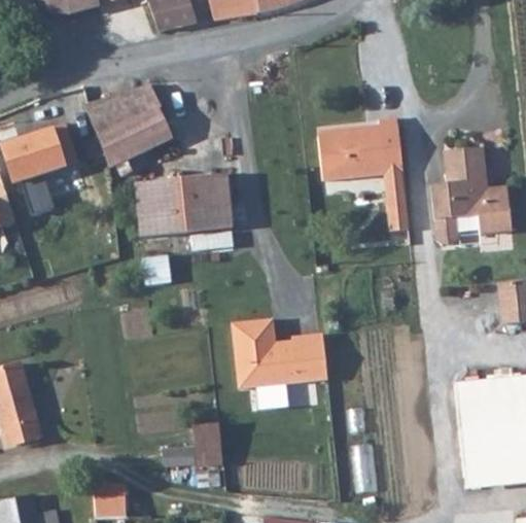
[(38,0),(40,7),(45,7),(48,15),(68,18),(63,0),(38,0)]
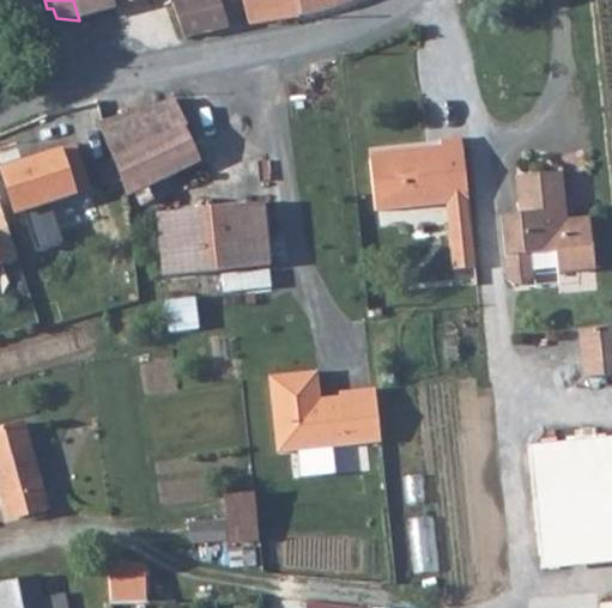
[(73,0),(79,20),(117,8),(114,0),(73,0)]
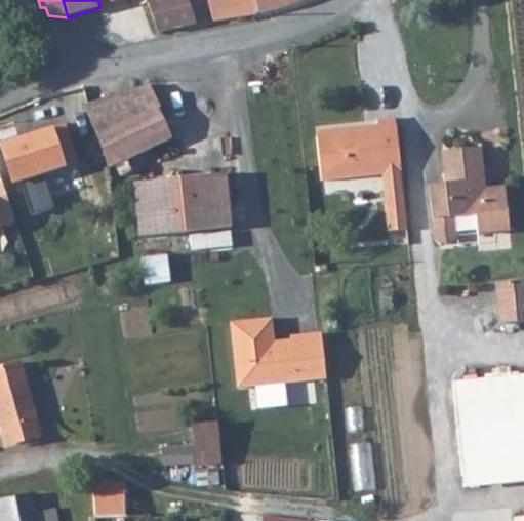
[(158,0),(148,3),(158,33),(195,24),(187,0),(158,0)]
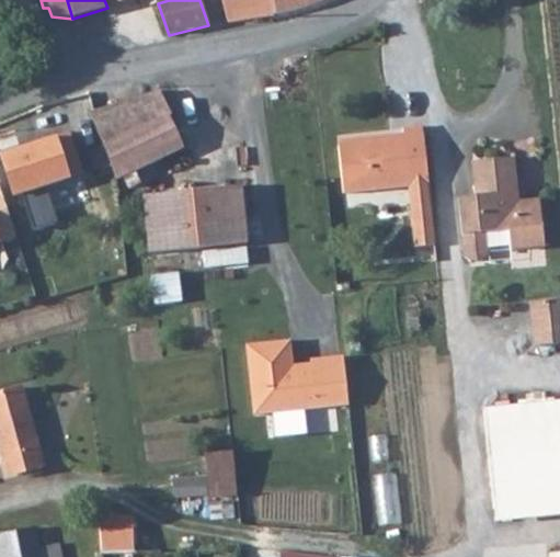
[(221,0),(228,22),(276,15),(273,0),(221,0)]
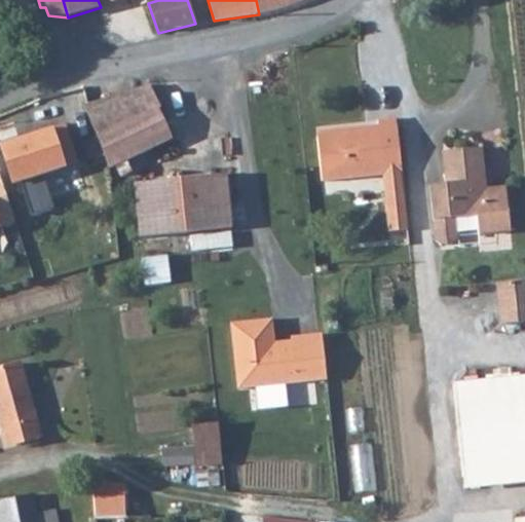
[(256,0),(259,14),(301,0),(256,0)]
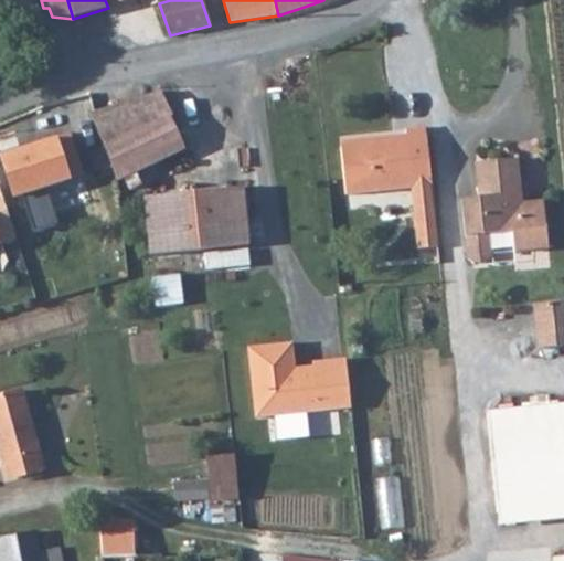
[(113,167),(119,181),(182,150),(160,94),(92,117),(105,148),(113,167)]
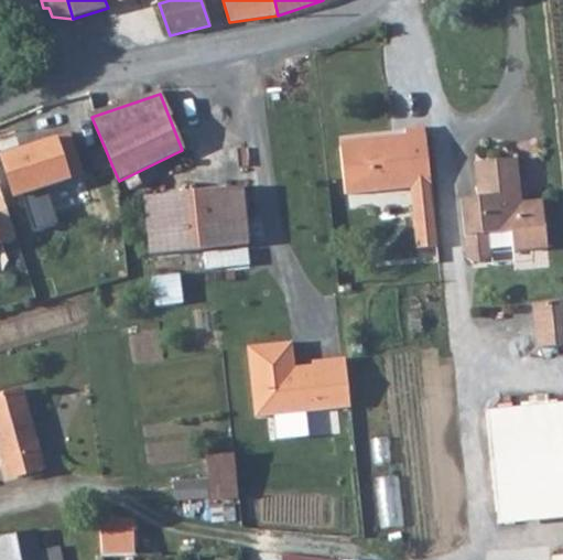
[(80,176),(66,135),(0,158),(13,198),(80,176)]
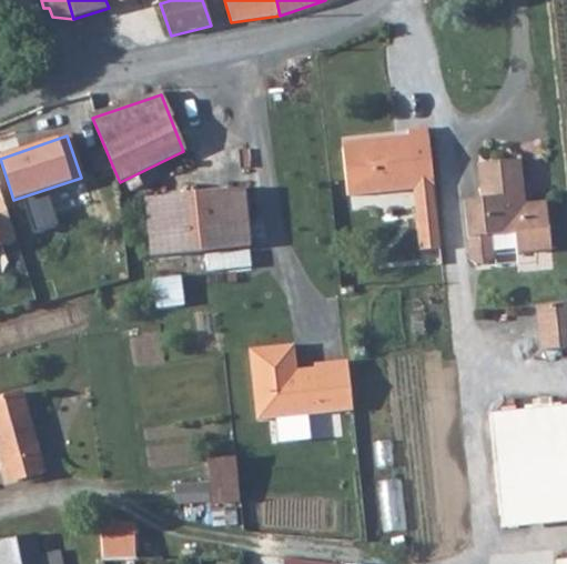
[(385,153),(342,158),(346,200),(434,191),(427,136),(408,137),(408,143),(384,145),(385,153)]
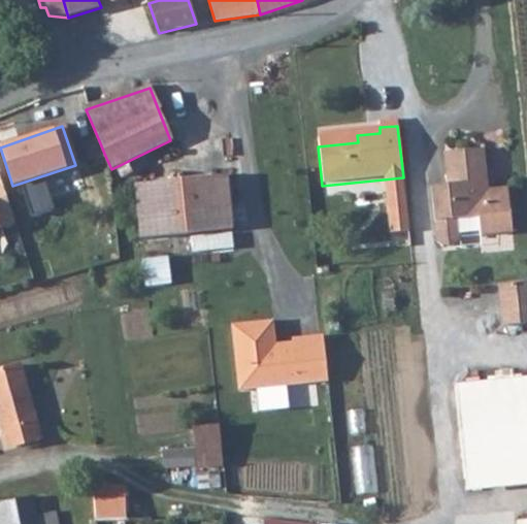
[(317,140),(318,146),(358,142),(357,135),(317,140)]
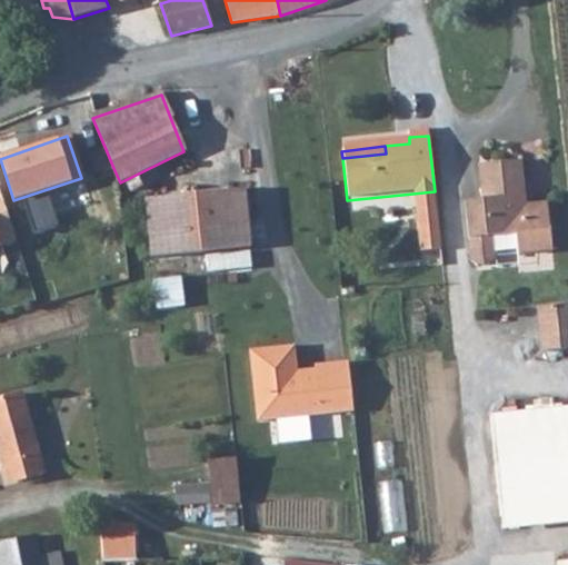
[(113,168),(106,149),(89,157),(96,176),(113,168)]
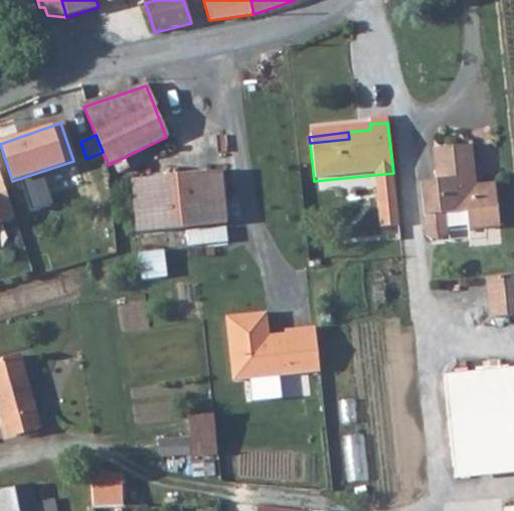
[(482,184),(478,184),(475,145),(438,149),(441,178),(423,180),(426,212),(448,210),(468,208),(470,227),(486,225),(482,184)]
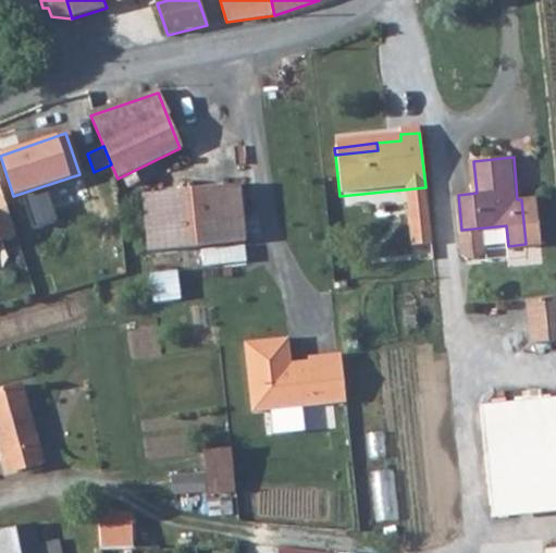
[(245,241),(239,184),(141,193),(147,249),(245,241)]
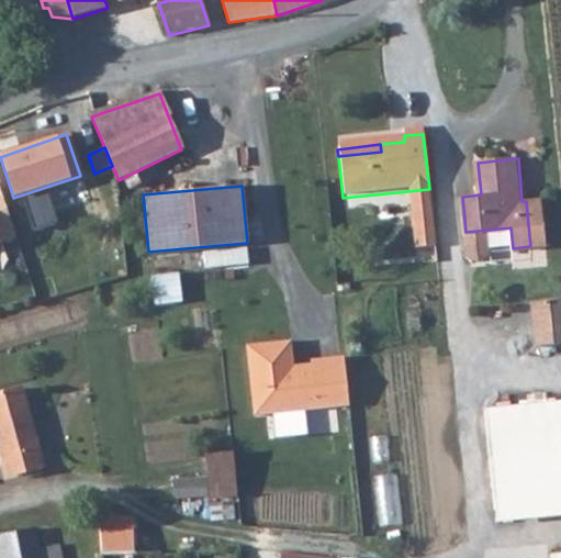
[(526,201),(530,246),(547,244),(542,199),(526,201)]
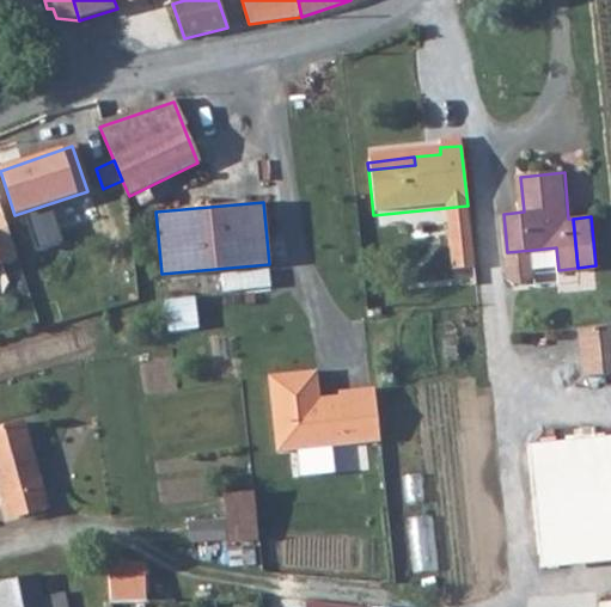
[(0,261),(10,257),(0,227),(0,261)]
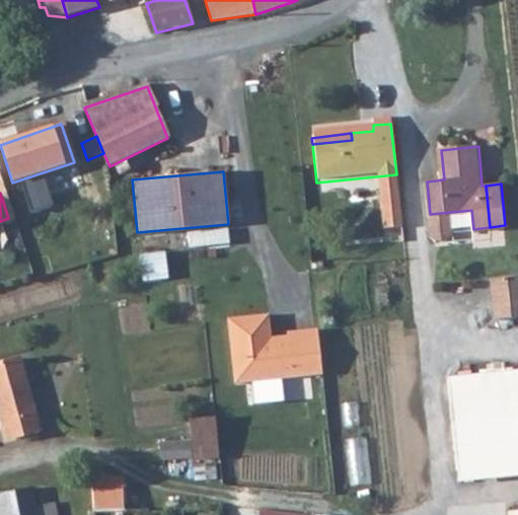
[(451,212),(430,214),(432,234),(438,238),(449,237),(453,232),(451,212)]
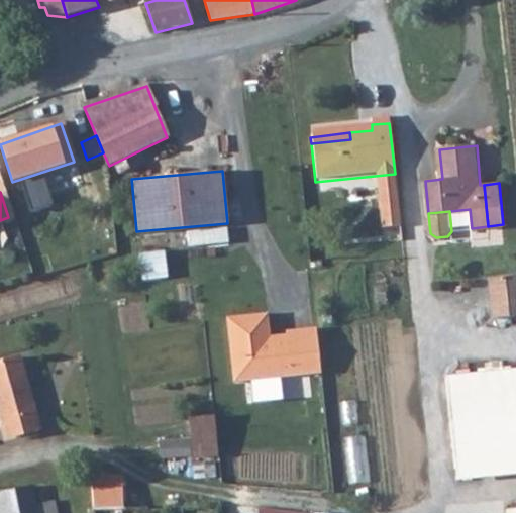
[(157,247),(134,250),(137,276),(161,273),(157,247)]
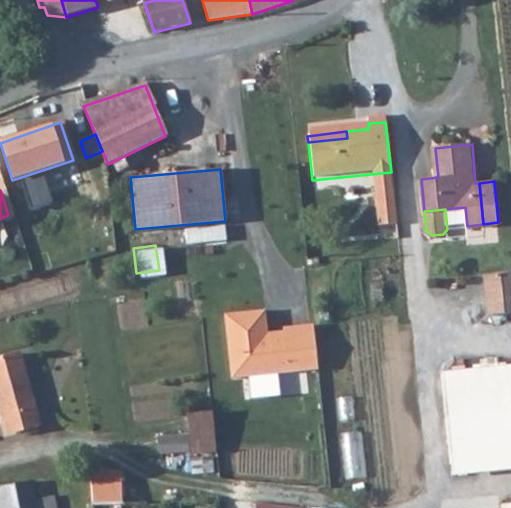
[(510,311),(510,270),(485,274),(489,314),(510,311)]
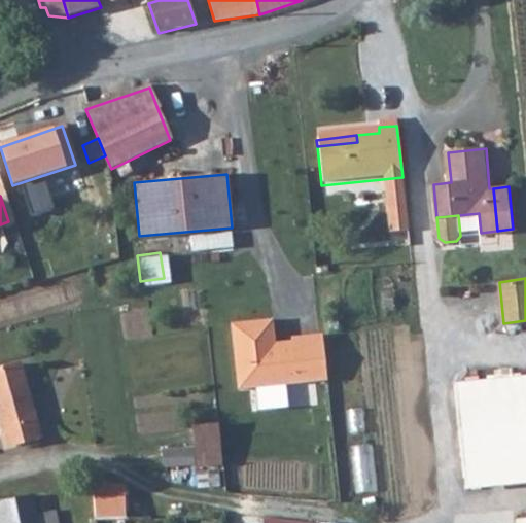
[(223,322),(231,387),(319,377),(315,332),(270,337),(268,317),(223,322)]
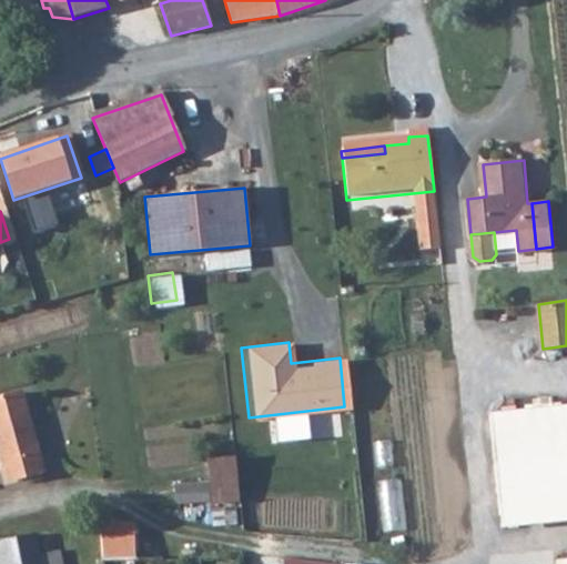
[(23,393),(0,398),(0,449),(4,464),(11,462),(16,480),(42,473),(23,393)]
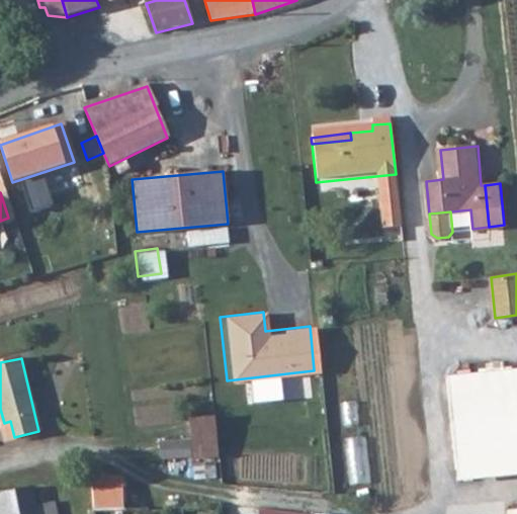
[(516,367),(437,374),(446,480),(516,475),(516,367)]
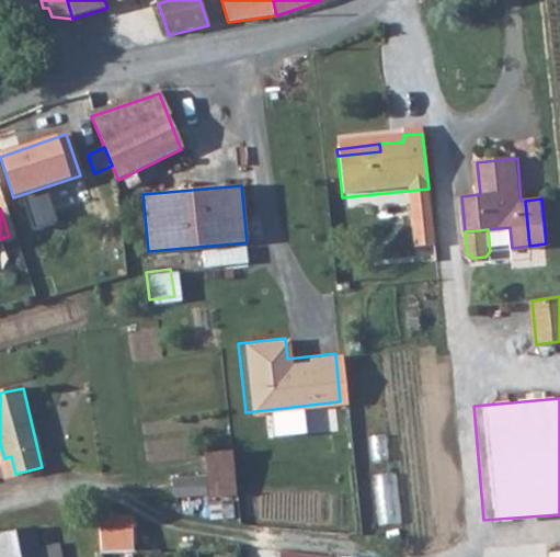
[(166,497),(229,489),(224,446),(194,451),(196,472),(163,475),(166,497)]
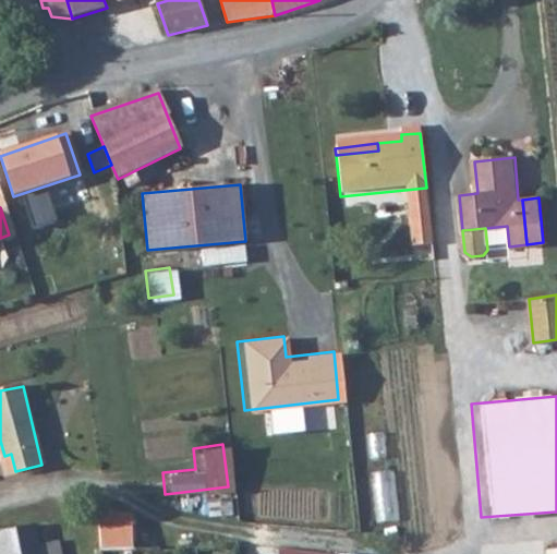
[(132,548),(134,548),(133,514),(98,515),(100,549),(132,548)]
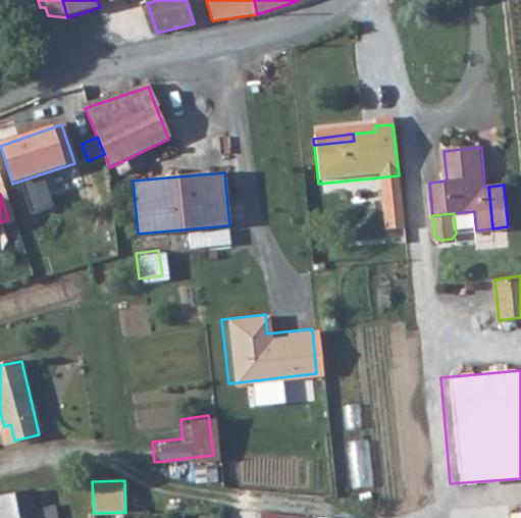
[(57,517),(51,486),(32,490),(37,517),(57,517)]
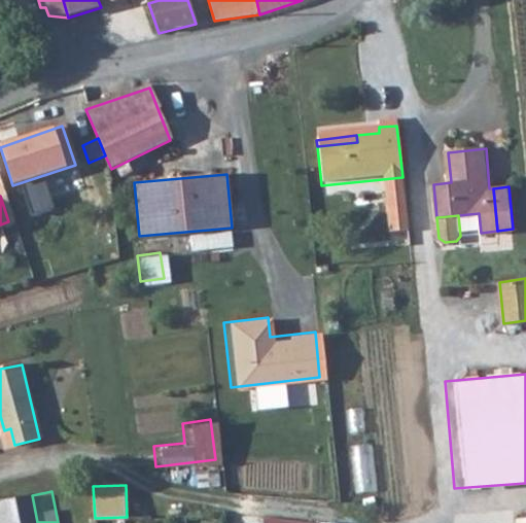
[(37,522),(32,495),(0,500),(0,517),(1,522),(37,522)]
